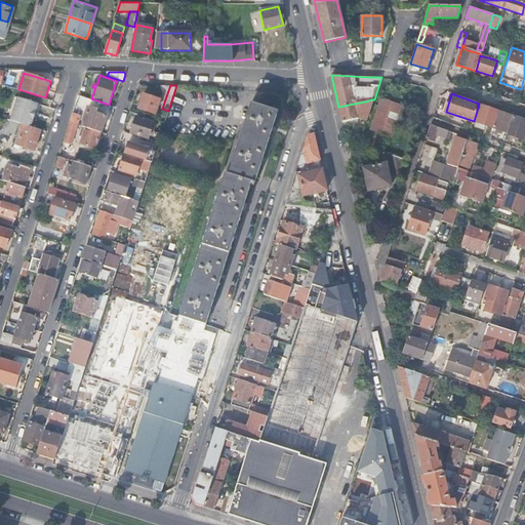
[(78,94),(76,102),(82,104),(83,104),(85,96),(78,94)]
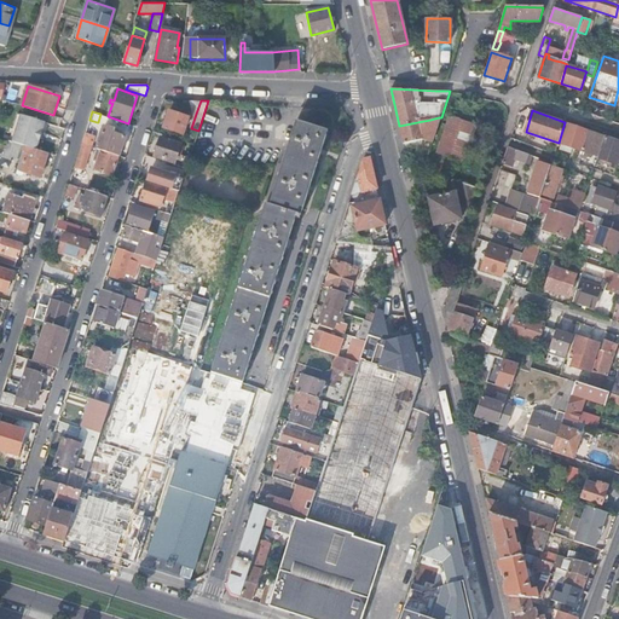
[(169,111),(163,127),(183,133),(187,117),(169,111)]
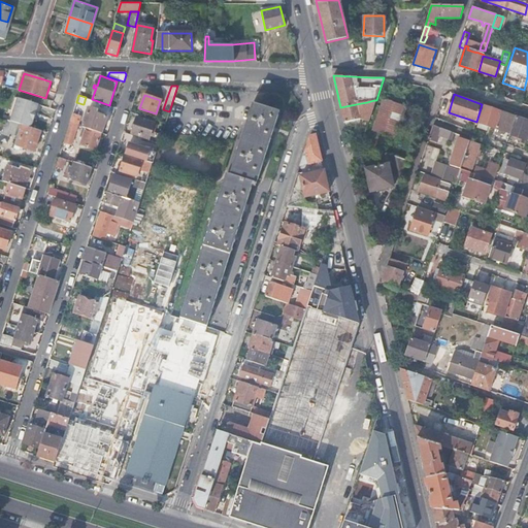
[(19,97),(11,121),(19,123),(21,124),(31,127),(38,103),(19,97)]
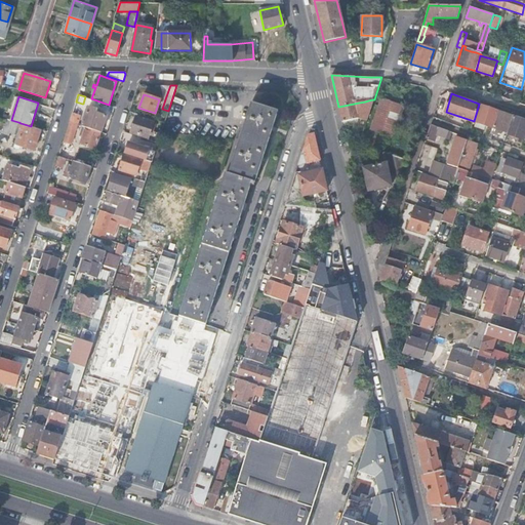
[(380,97),(369,129),(395,137),(405,106),(380,97)]
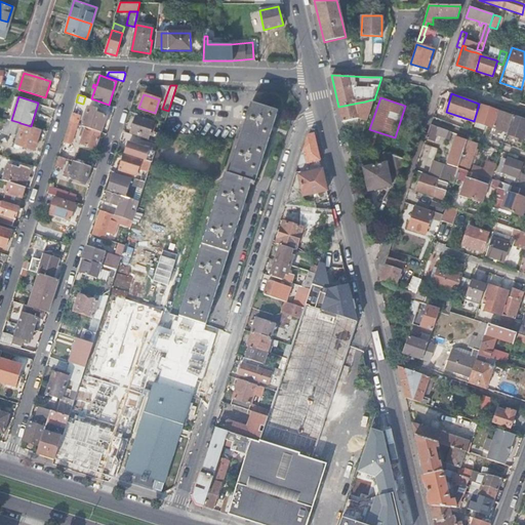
[(368,117),(374,99),(372,99),(368,101),(365,102),(359,103),(338,107),(342,122),(368,117)]
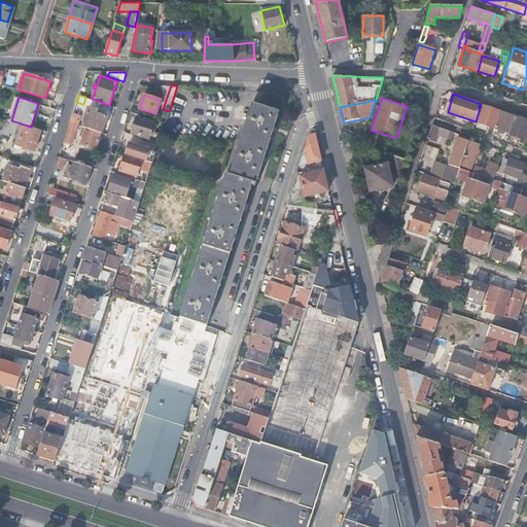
[(76,102),(70,123),(76,125),(82,104),(76,102)]
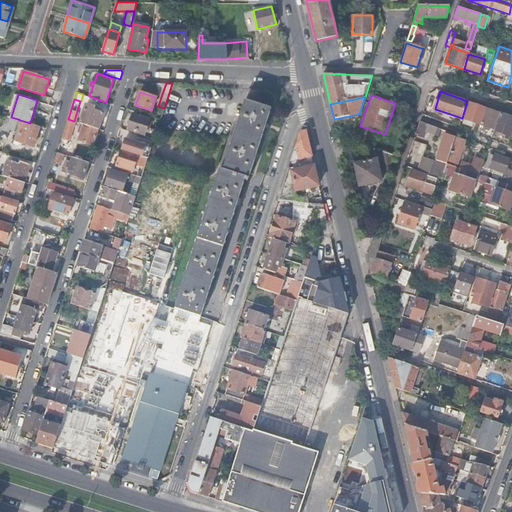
[(219,168),(174,307),(193,313),(200,316),(245,179),(248,180),(271,108),(246,99),(222,169),(219,168)]
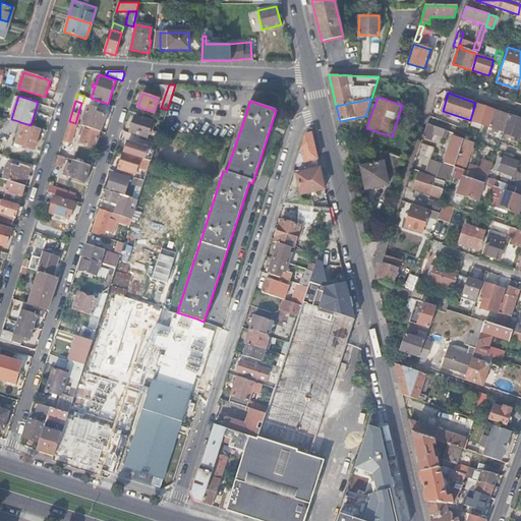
[(482,124),(488,126),(494,110),(477,105),(472,121),(482,124)]
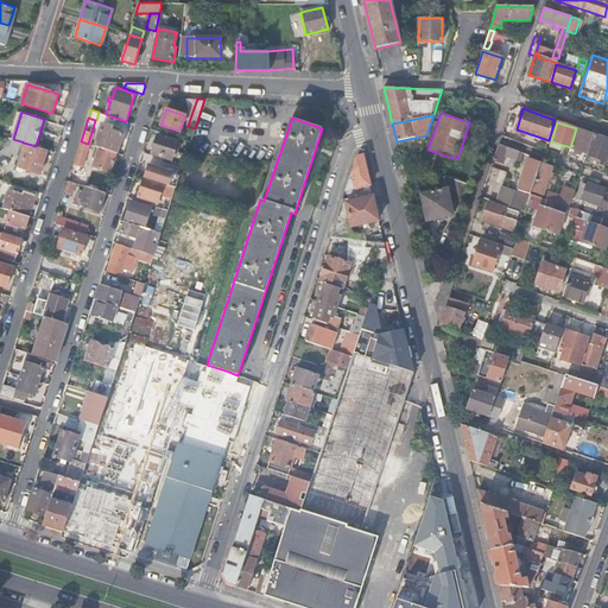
[(95,146),(116,153),(122,134),(112,131),(113,127),(102,124),(96,143),(93,141),(93,144),(95,145),(95,146)]
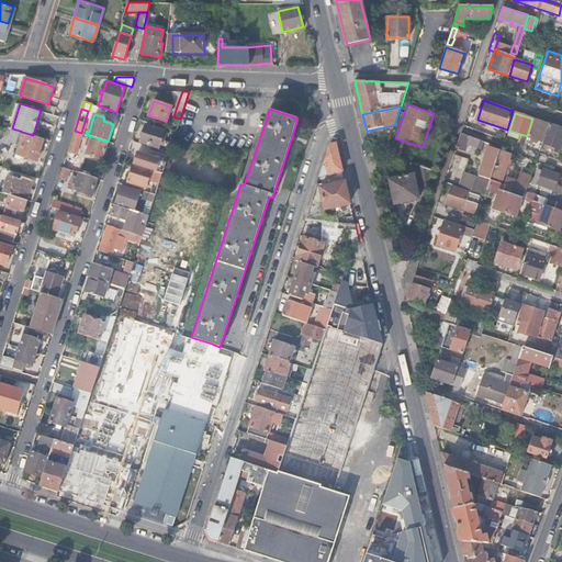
[(527,136),(524,147),(529,149),(532,141),(534,142),(535,138),(543,142),(549,124),(536,120),(532,119),(527,136)]
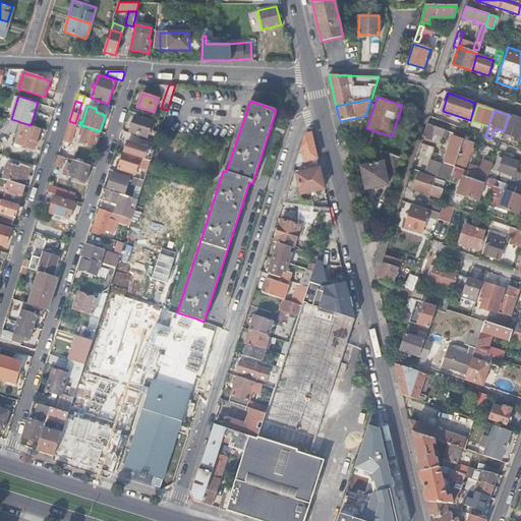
[(147,137),(157,141),(160,131),(150,128),(152,120),(135,115),(130,131),(147,136),(147,137)]
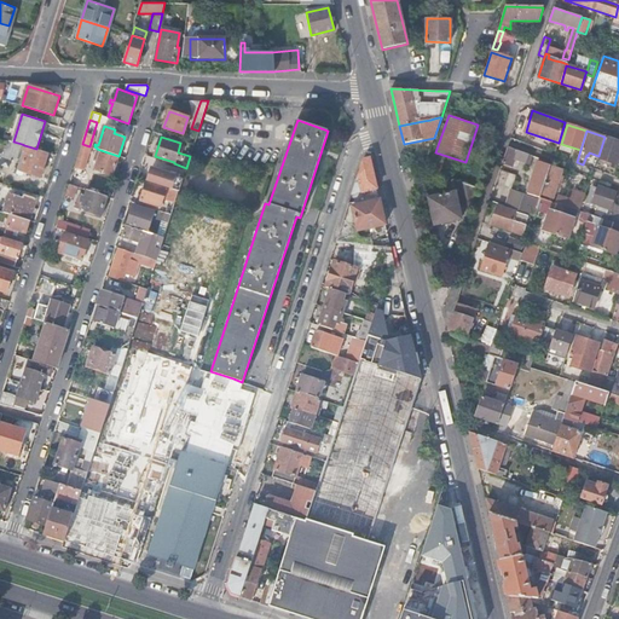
[(599,156),(597,161),(601,162),(602,158),(618,165),(618,142),(605,137),(599,156)]
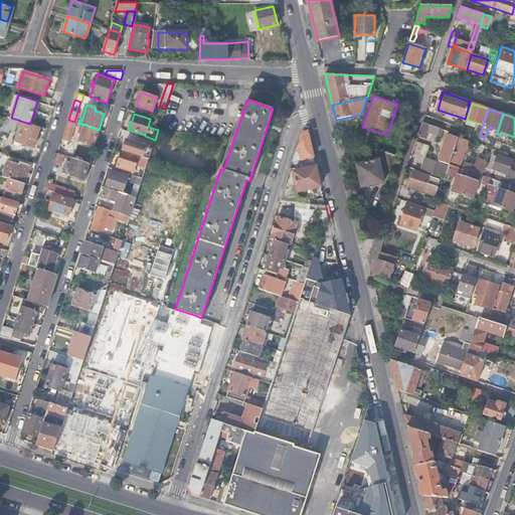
[(11,118),(6,116),(2,130),(9,132),(10,129),(15,131),(18,120),(11,118)]
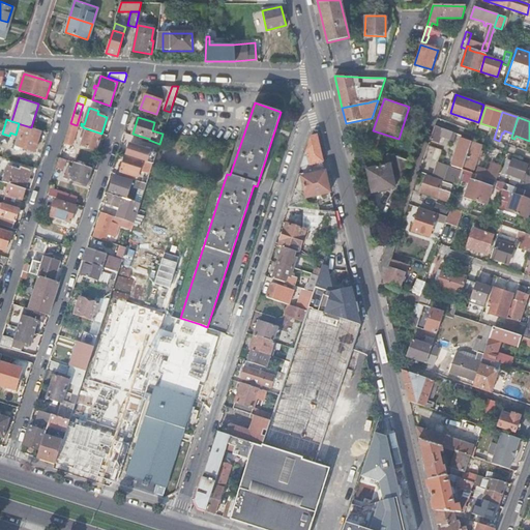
[(70,123),(64,143),(71,146),(77,130),(82,131),(82,133),(84,134),(81,145),(96,150),(101,134),(83,127),(77,125),(70,123)]
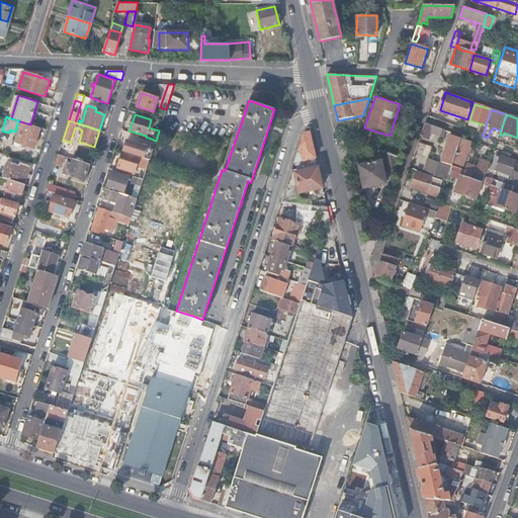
[(33,147),(39,127),(30,124),(20,121),(17,133),(16,132),(12,145),(20,147),(21,144),(33,147)]
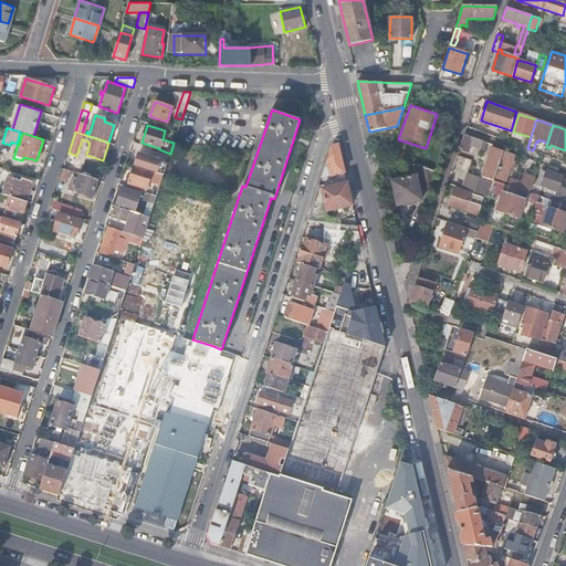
[(464,134),(460,148),(469,152),(471,145),(480,148),(483,140),(464,134)]
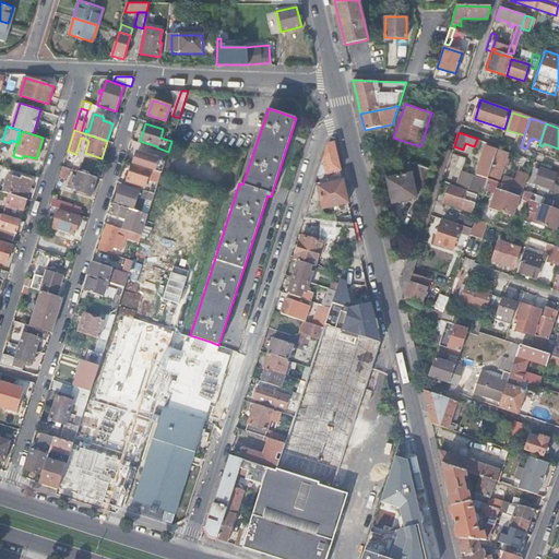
[(328,144),(318,176),(326,174),(340,170),(333,143),(328,144)]
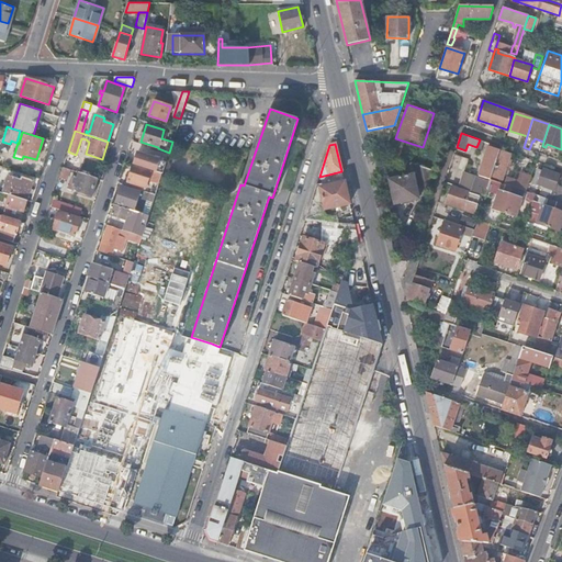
[(492,176),(501,150),(489,146),(480,176),(487,178),(487,180),(484,180),(481,189),(480,194),(485,197),(491,180),(492,176)]
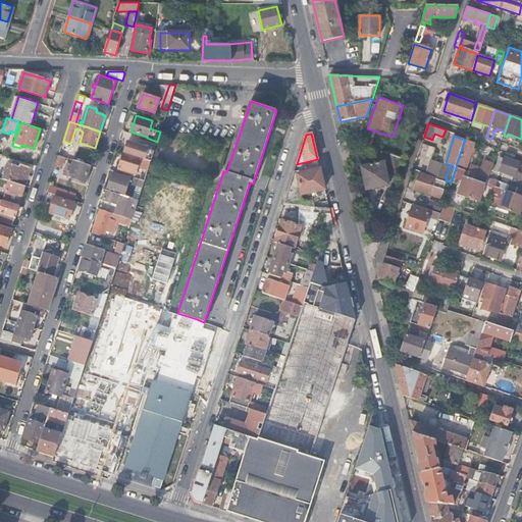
[(347,149),(355,151),(358,142),(351,139),(347,149)]
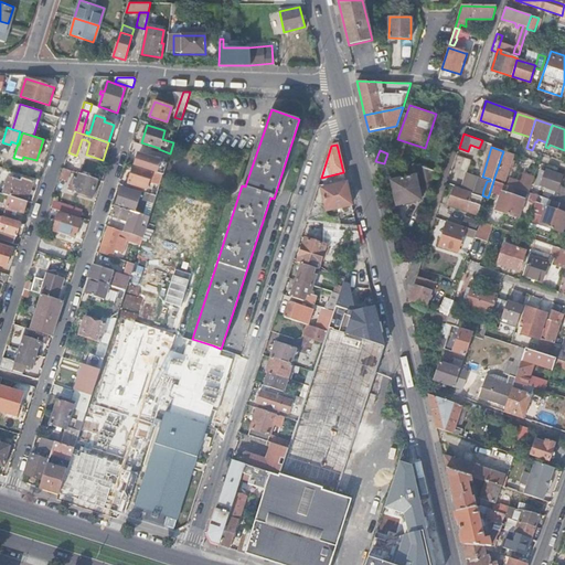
[(514,155),(503,151),(494,177),(498,178),(505,181),(511,162),(512,159),(514,155)]
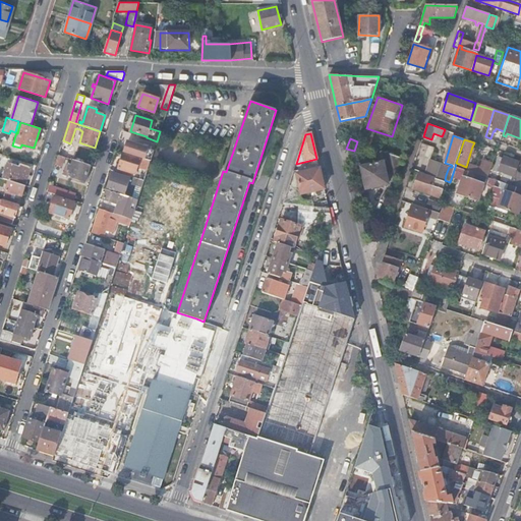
[(124,152),(151,160),(154,152),(147,150),(148,148),(127,140),(124,152)]
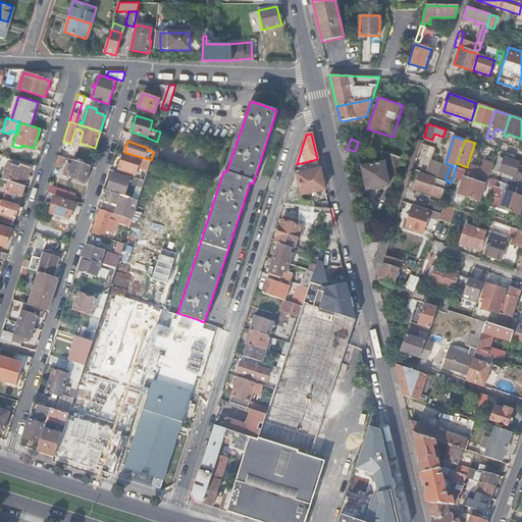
[(142,167),(148,169),(151,160),(124,152),(118,168),(135,173),(138,165),(142,167)]
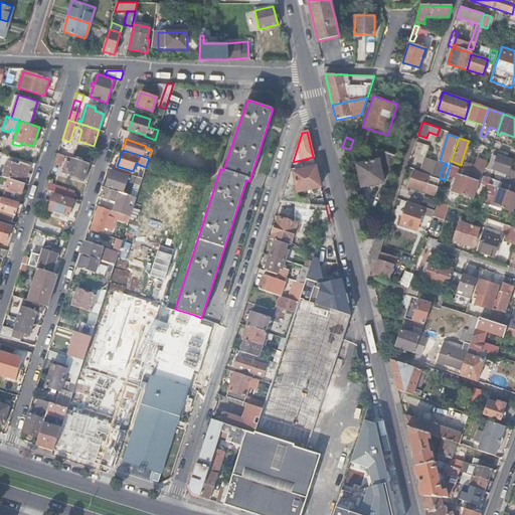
[(378,159),(357,165),(362,187),(384,182),(381,171),(391,174),(397,157),(376,150),(378,159)]
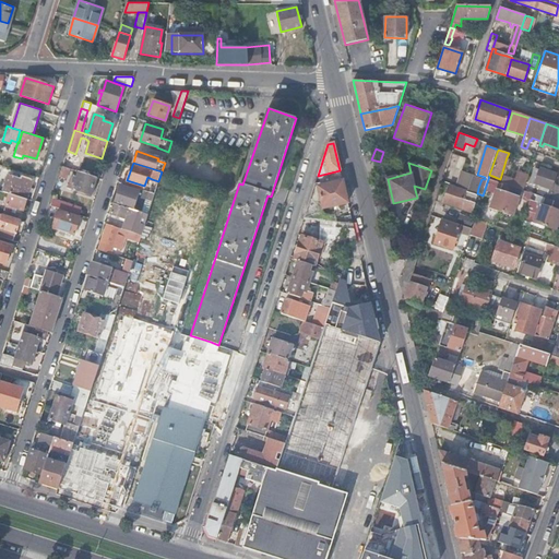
[(508,177),(506,185),(510,186),(515,188),(522,190),(523,190),(531,169),(532,166),(523,163),(520,173),(521,174),(519,180),(508,177)]
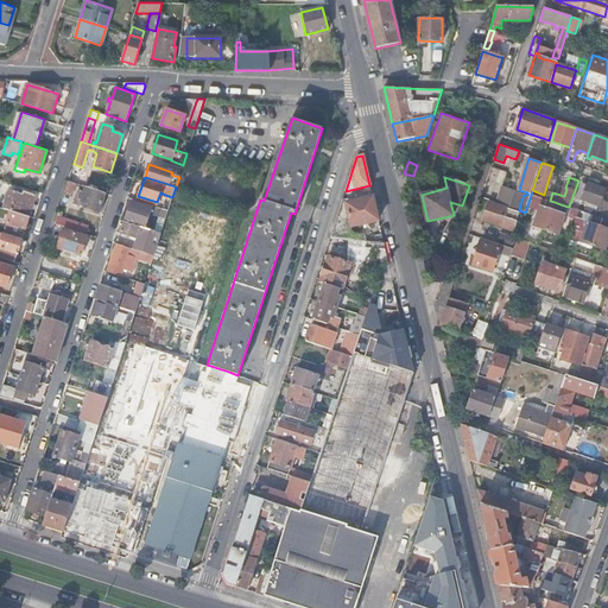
[(77,183),(68,181),(64,191),(74,195),(77,183)]
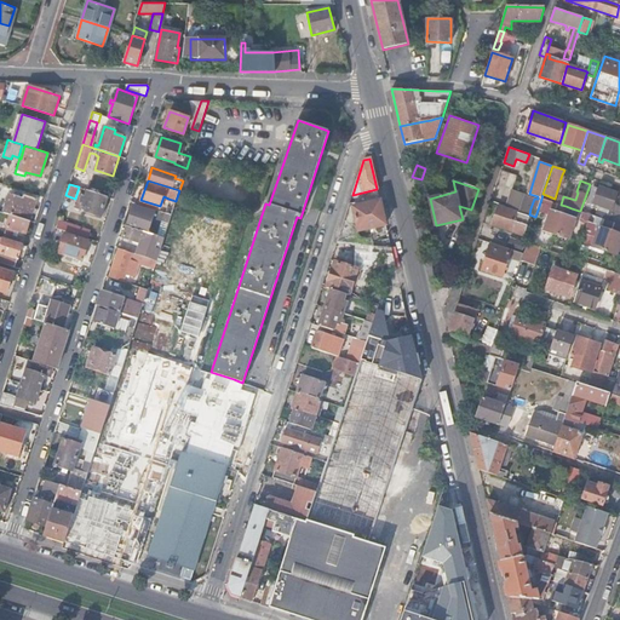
[(597,210),(595,216),(607,220),(610,222),(616,205),(614,204),(618,193),(600,185),(598,189),(597,191),(593,191),(593,190),(591,196),(590,196),(587,204),(592,205),(600,207),(598,211),(597,210)]
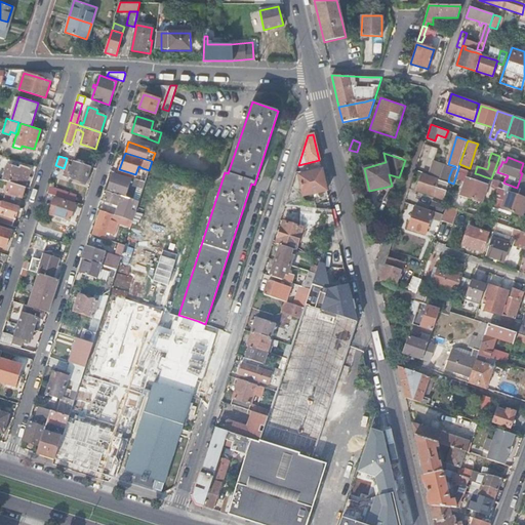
[(91,166),(72,160),(71,162),(73,163),(72,166),(70,165),(66,176),(86,184),(91,166)]
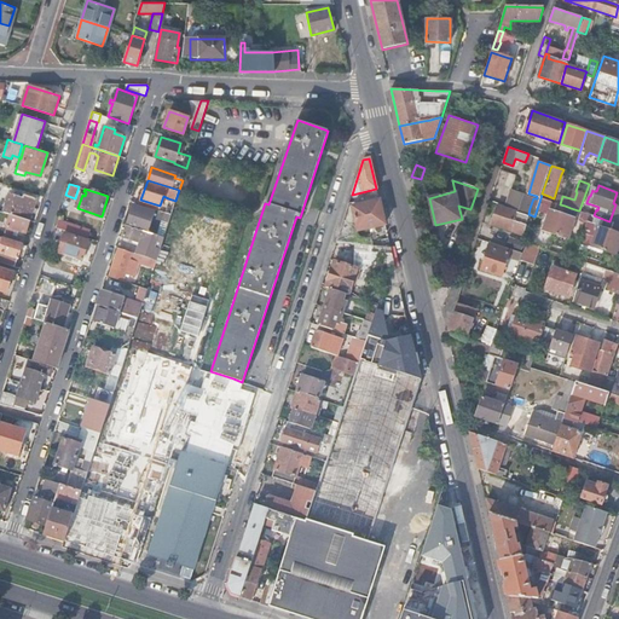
[(376,189),(362,192),(364,200),(354,202),(354,207),(352,207),(358,231),(385,225),(376,189)]
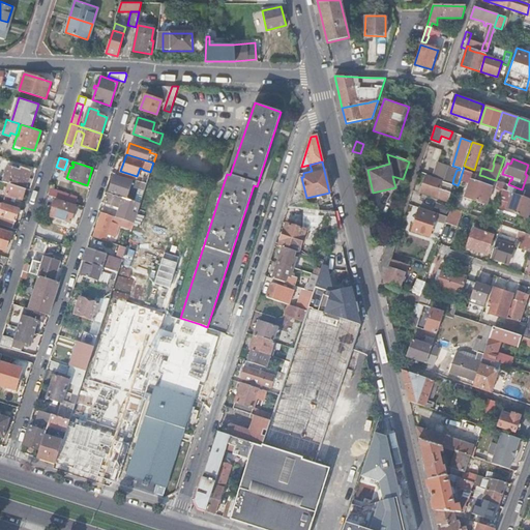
[(440,163),(435,177),(444,181),(446,176),(449,166),(440,163)]
